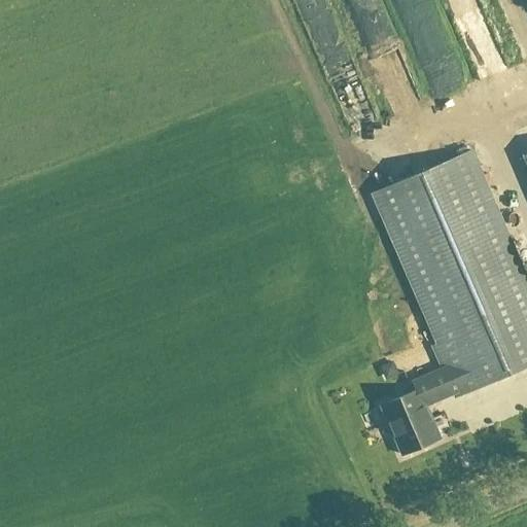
[(290,0),(302,24),(322,14),(316,0),(290,0)]
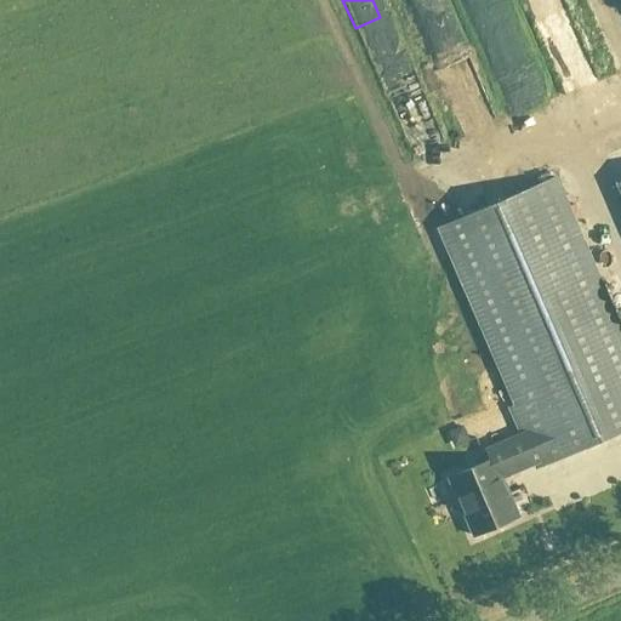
[(508,442),(520,472),(535,465),(536,469),(620,432),(620,331),(556,180),(439,229),(516,406),(510,408),(522,436),(508,442)]
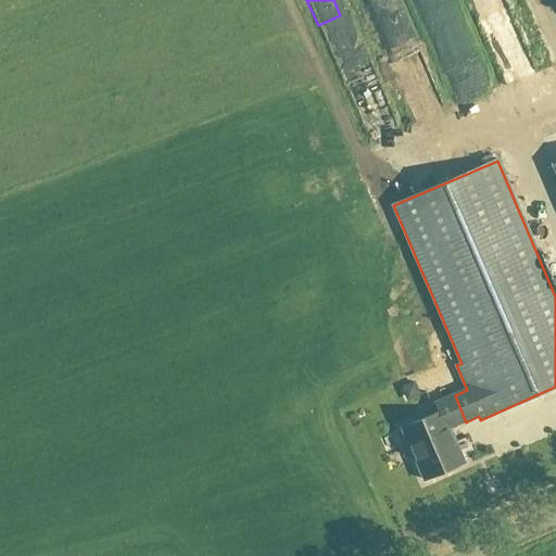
[(449,366),(415,380),(421,394),(455,380),(449,366)]
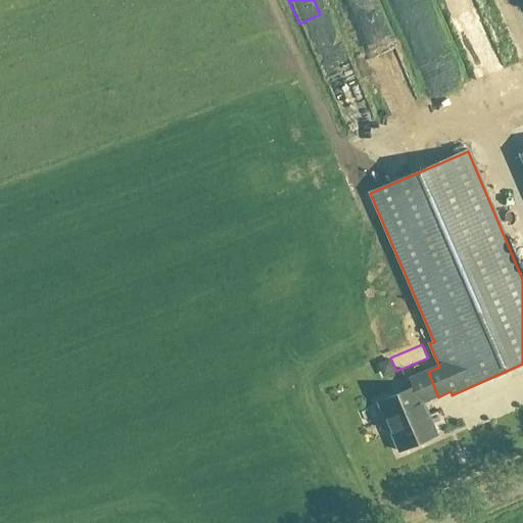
[(390,359),(377,365),(383,378),(396,372),(390,359)]
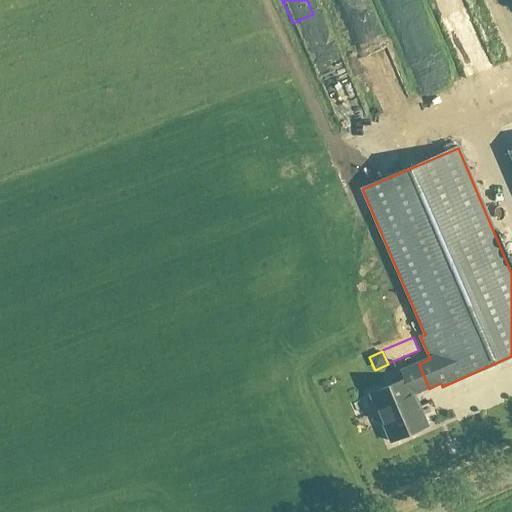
[(429,389),(419,364),(401,372),(405,381),(370,395),(377,411),(373,422),(384,426),(391,443),(427,427),(418,406),(417,407),(412,396),(429,389)]
